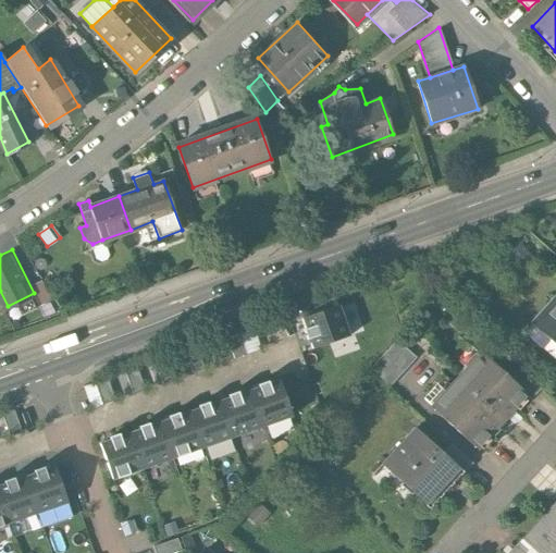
[(555,295),(533,321),(555,342),(555,295)]
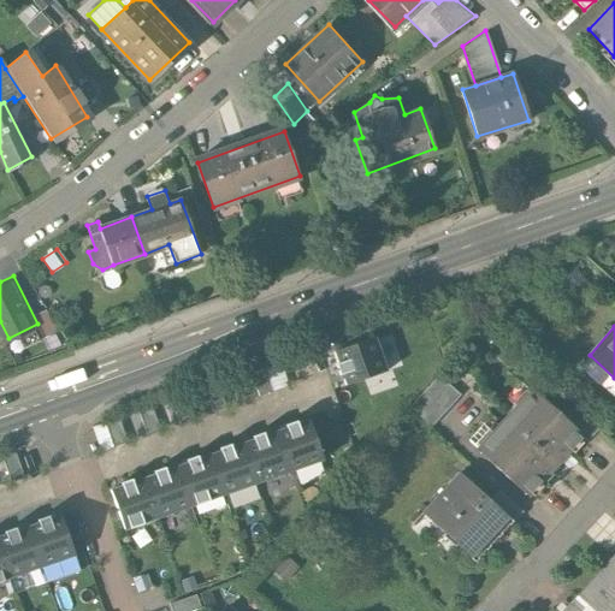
[(373,336),(327,353),(344,397),(390,380),(373,336)]
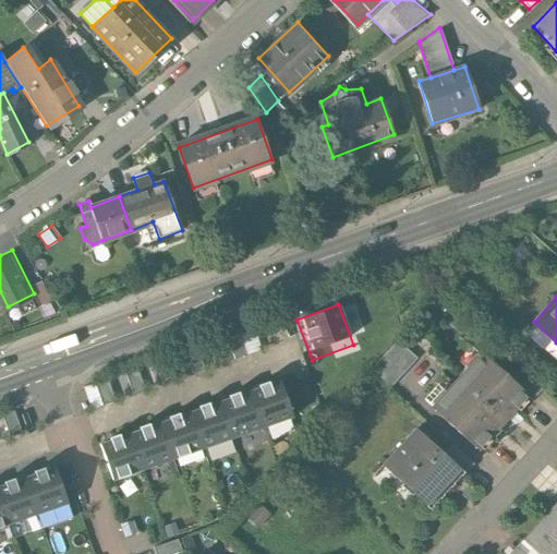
[(259,325),(242,328),(245,348),(264,345),(259,325)]
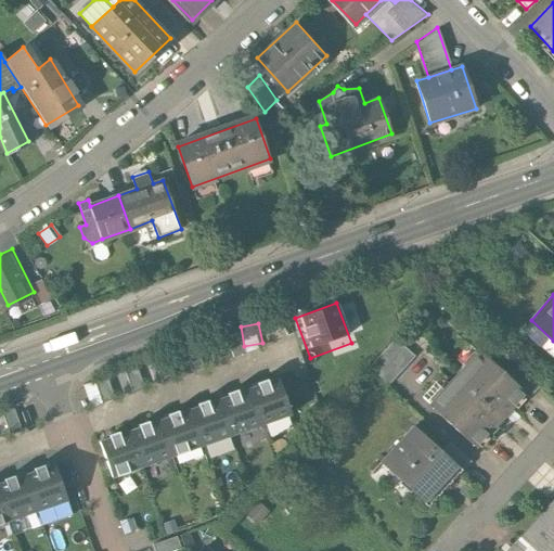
[(387,381),(414,351),(395,333),(368,363),(387,381)]
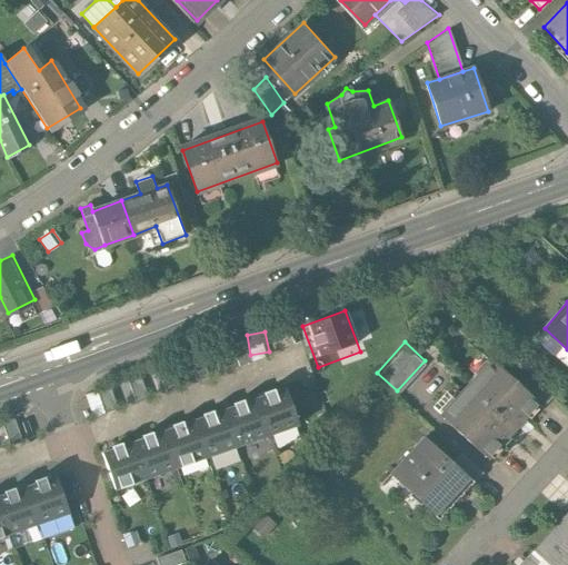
[(491,358),(467,385),(510,426),(536,398),(491,358)]
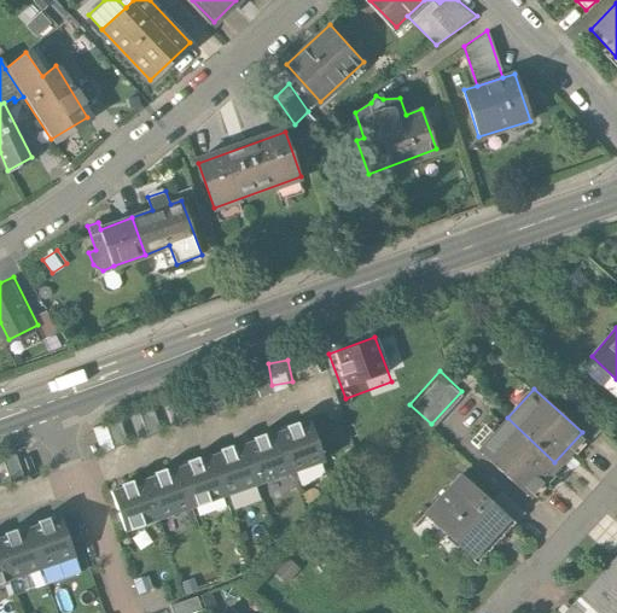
[(312,415),(278,428),(295,473),(329,461),(312,415)]
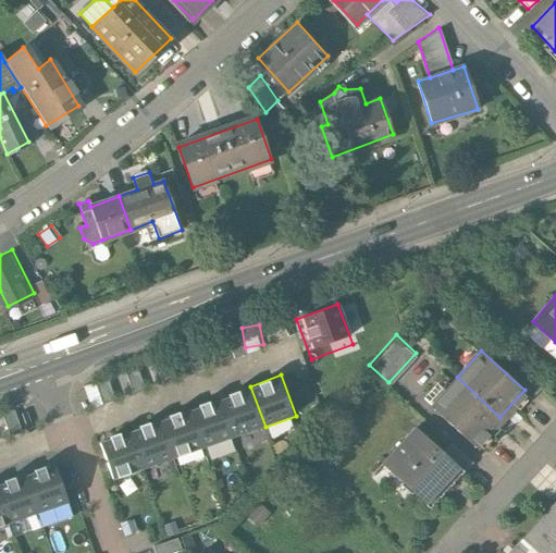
[(474,443),(499,417),(457,377),(432,404),(474,443)]
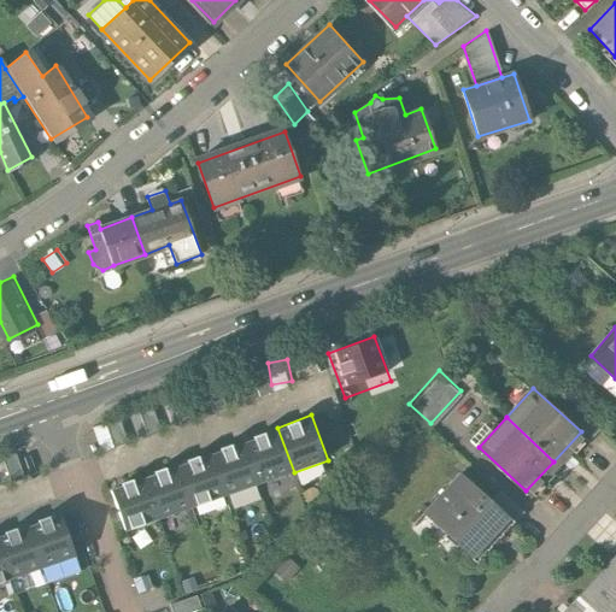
[(277,428),(244,440),(260,486),(294,472),(277,428)]
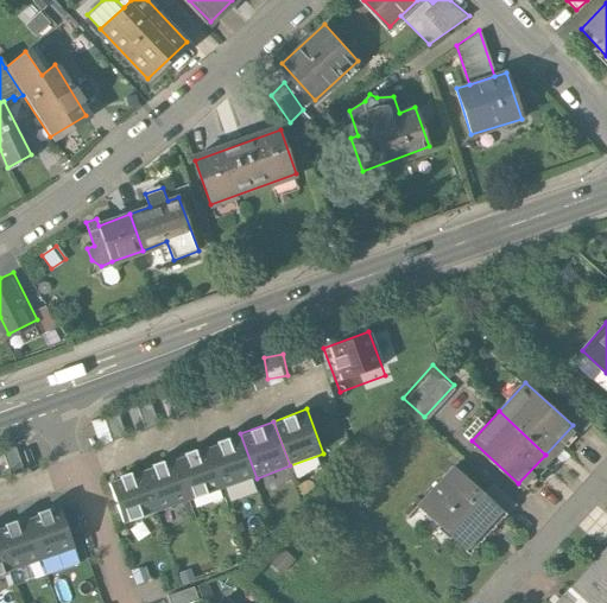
[(240,433),(207,445),(223,490),(257,478),(240,433)]
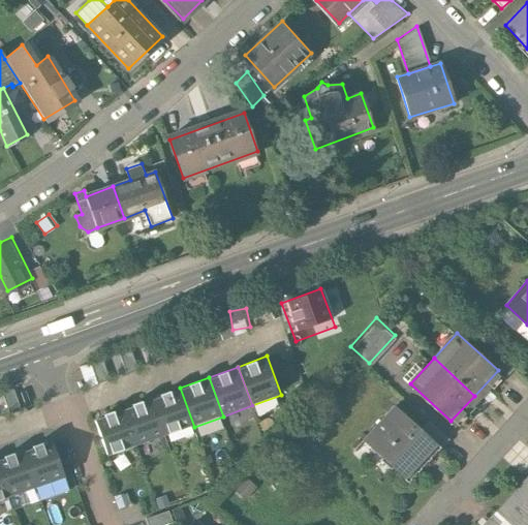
[(180,388),(151,399),(165,437),(194,427),(180,388)]
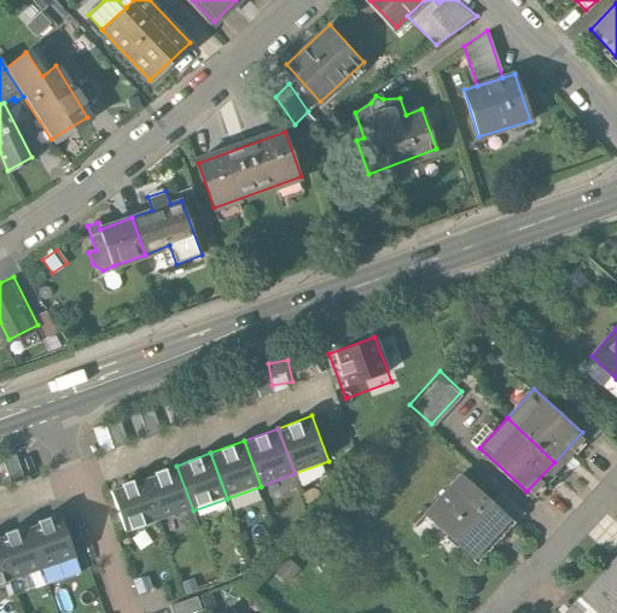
[(176,466),(144,478),(161,524),(193,511),(176,466)]
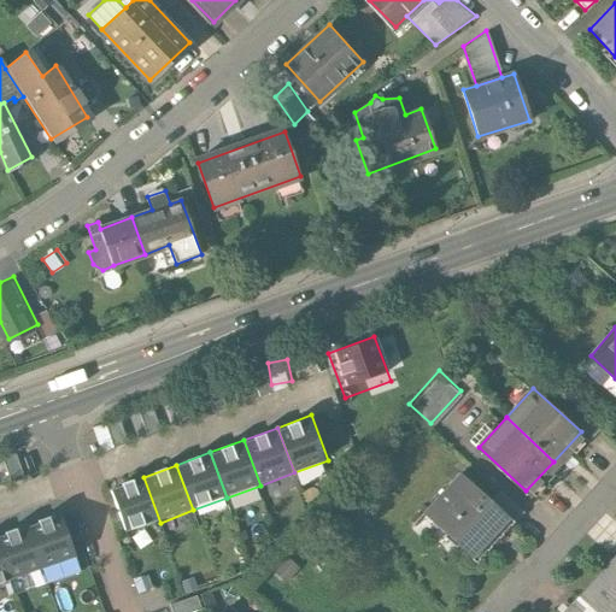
[(461,468),(423,507),(470,552),(508,512),(491,496),(461,468)]
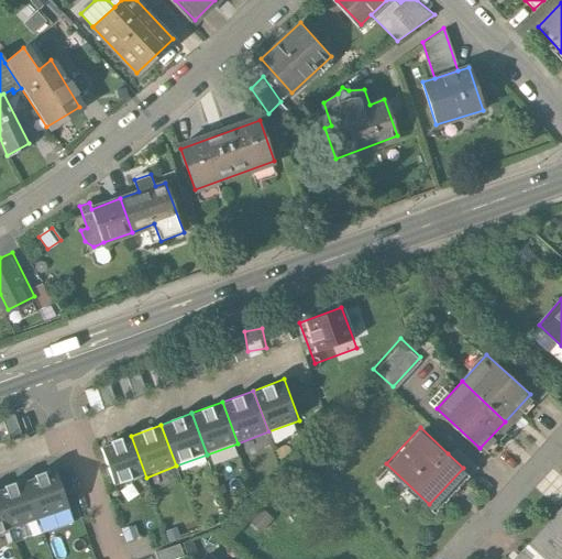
[(116,489),(146,478),(131,436),(100,448),(116,489)]
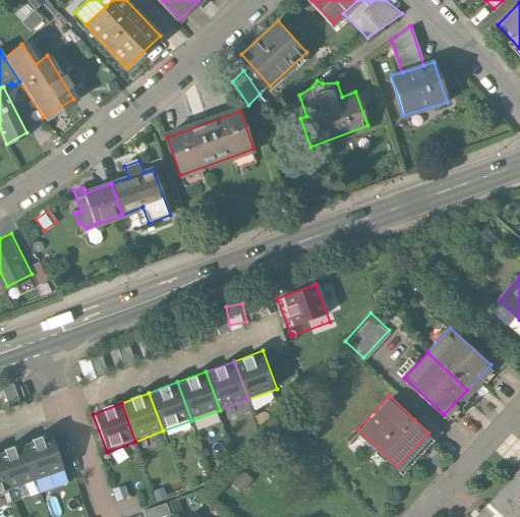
[(428,433),(434,438),(442,429),(422,411),(414,419),(428,433)]
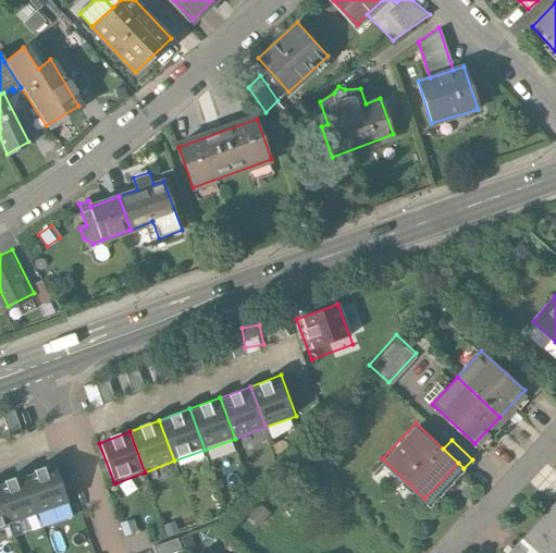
[(58,464),(28,475),(41,510),(70,499),(58,464)]
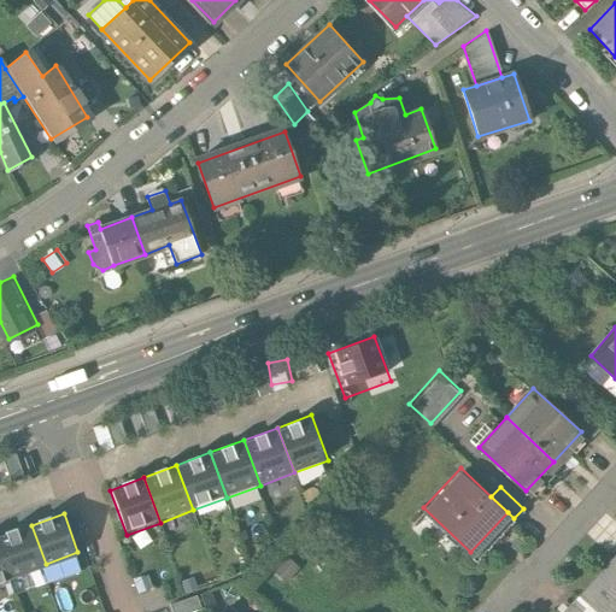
[(13,575),(46,564),(31,525),(0,536),(13,575)]
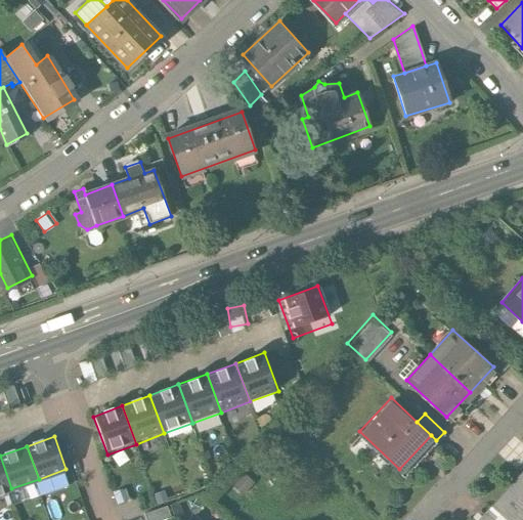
[(0,491),(11,488),(0,456),(0,455),(0,491)]
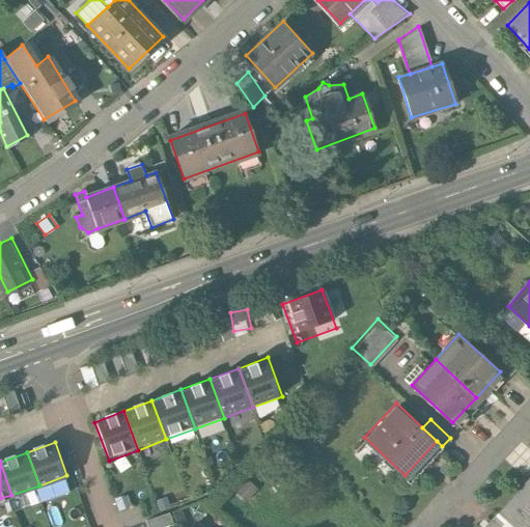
[(529,474),(497,510),(514,526),(529,526),(529,474)]
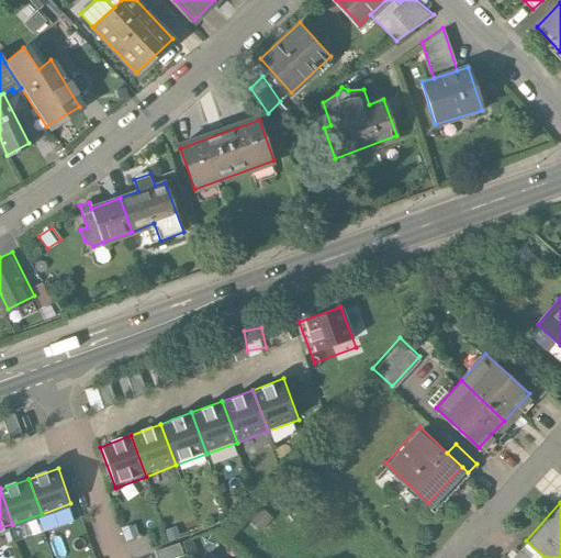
[(184,537),(159,546),(163,556),(188,548),(184,537)]
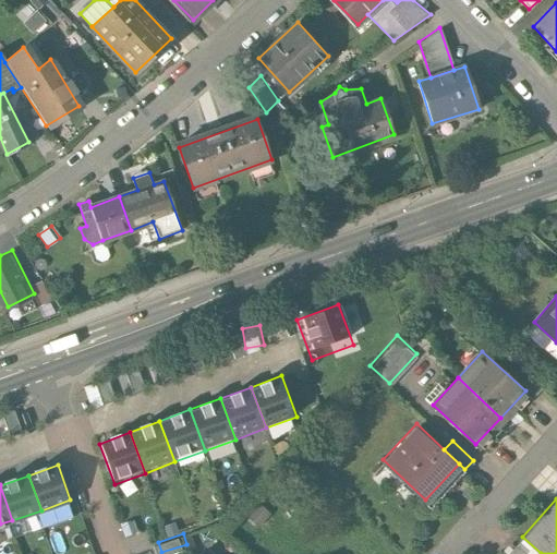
[(541,553),(522,537),(506,553),(541,553)]
